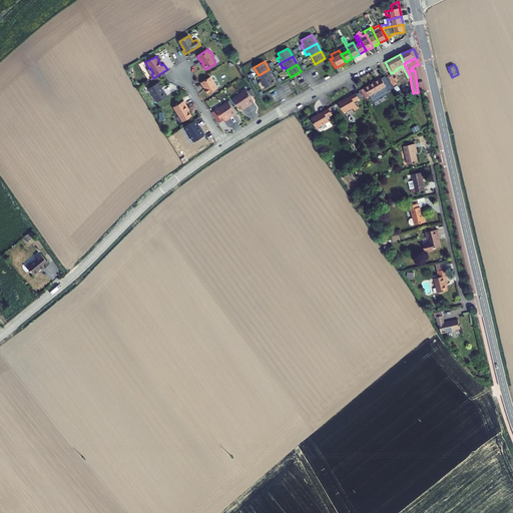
[(269,69),(259,75),(262,81),(272,75),(269,69)]
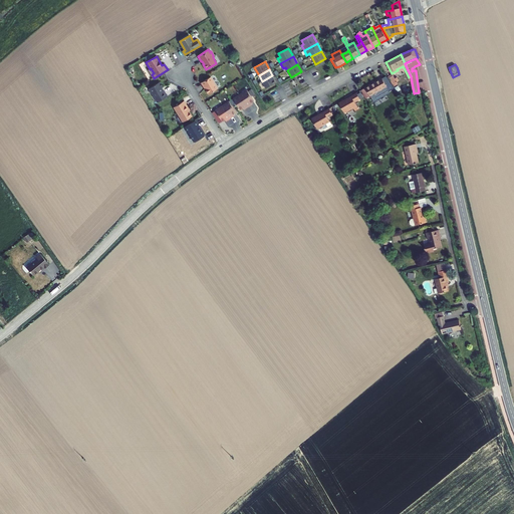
[(388,76),(395,86),(400,83),(394,73),(388,76)]
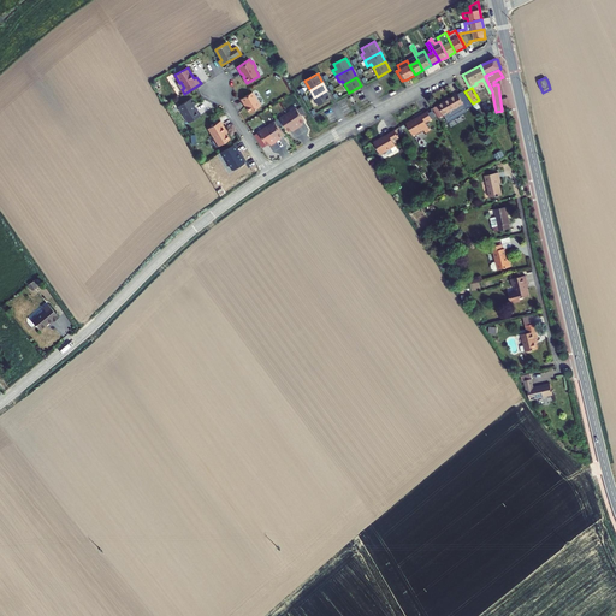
[(326,90),(314,98),(319,106),(332,100),(326,90)]
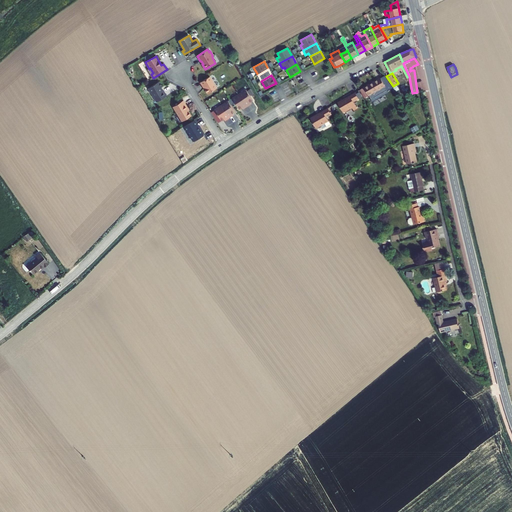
[(210,77),(200,82),(203,86),(208,94),(217,88),(210,77)]
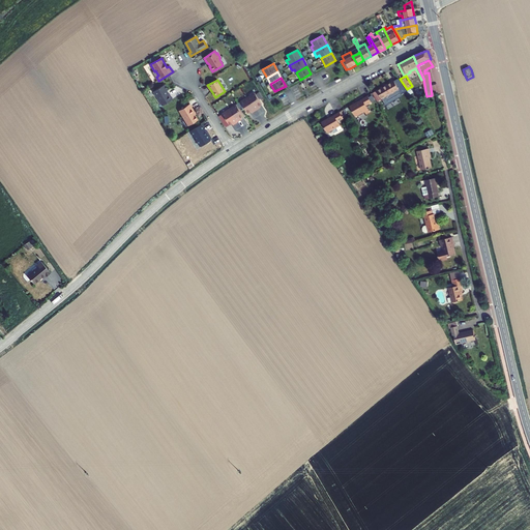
[(393,81),(377,90),(384,102),(401,92),(393,81)]
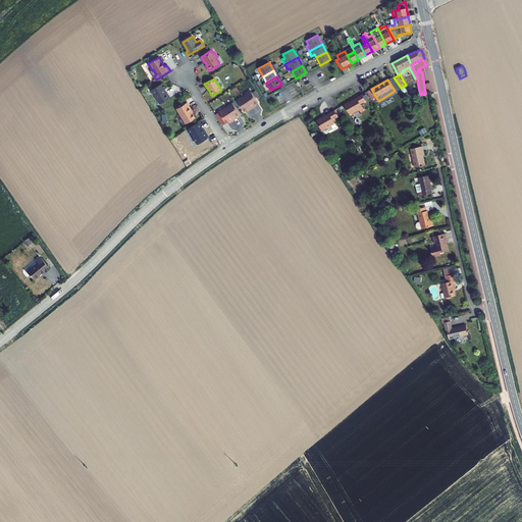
[(162,83),(151,90),(160,104),(170,98),(166,92),(164,90),(165,89),(162,83)]
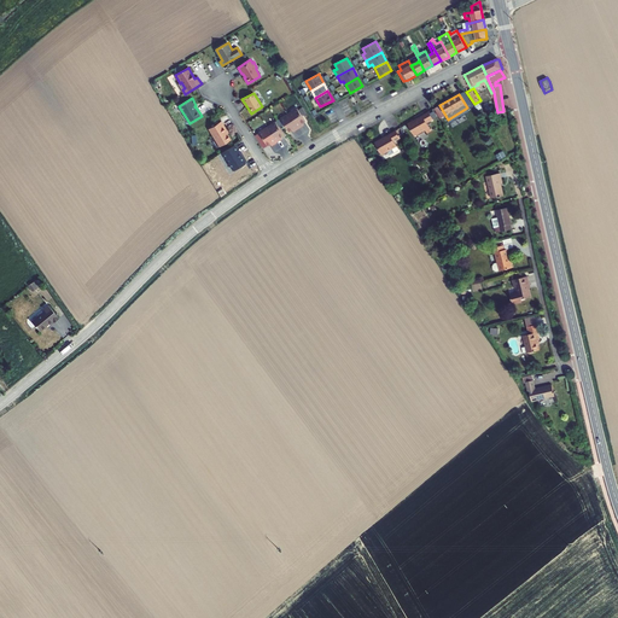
[(477,110),(482,117),(487,114),(485,111),(488,109),(485,105),(482,108),(479,103),(474,105),(477,110)]
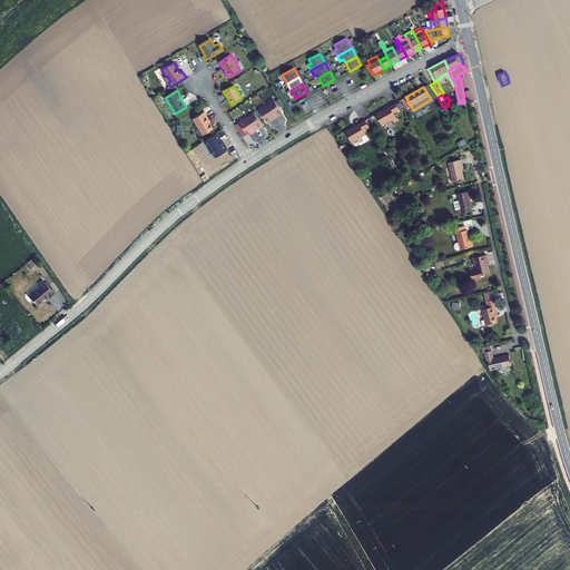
[(411,111),(413,110),(405,97),(403,98),(411,111)]
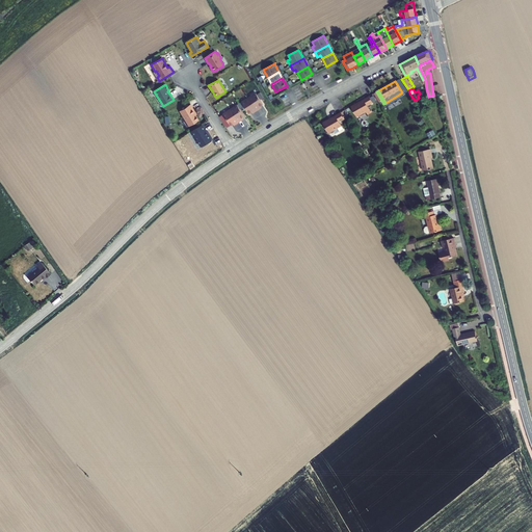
[(256,94),(248,98),(257,110),(261,108),(260,107),(263,105),(256,94)]
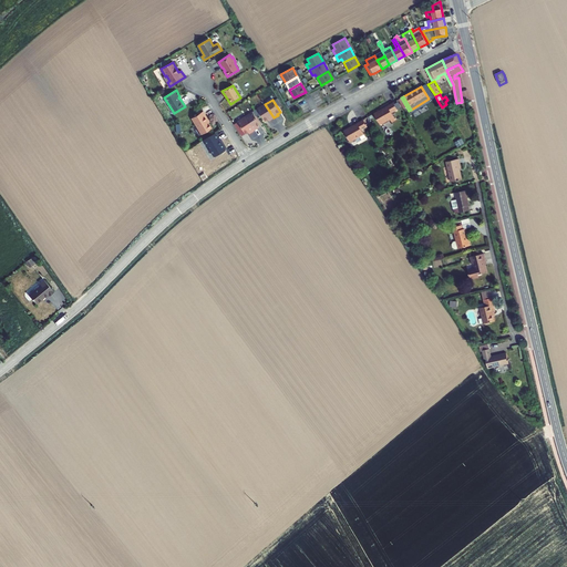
[(393,102),(374,114),(380,125),(390,120),(392,123),(397,121),(392,113),(398,110),(393,102)]
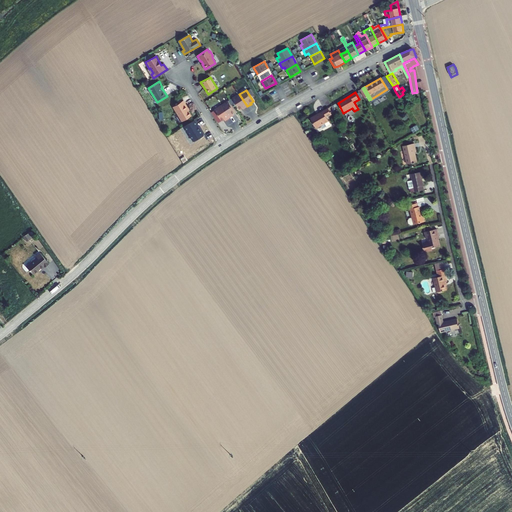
[(239,94),(233,98),(240,109),(243,107),(244,108),(247,106),(239,94)]
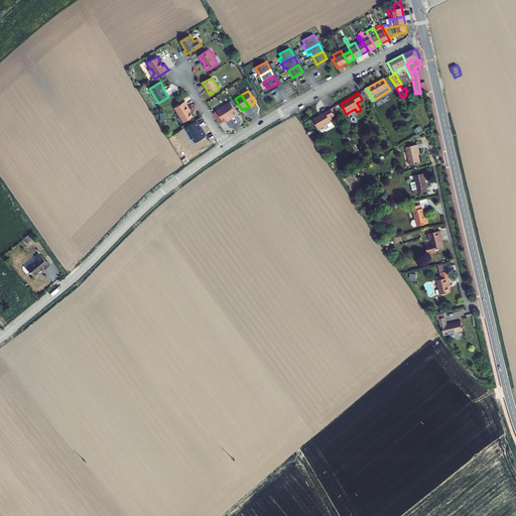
[(187,106),(185,101),(174,108),(183,122),(192,117),(189,112),(186,106),(187,106)]
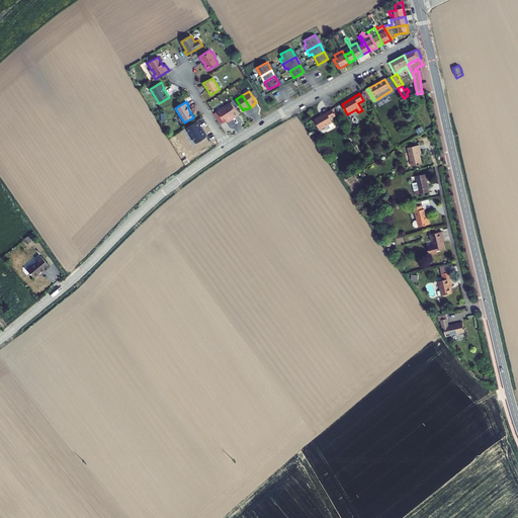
[(231,102),(225,106),(233,119),(236,117),(235,115),(239,113),(231,102)]
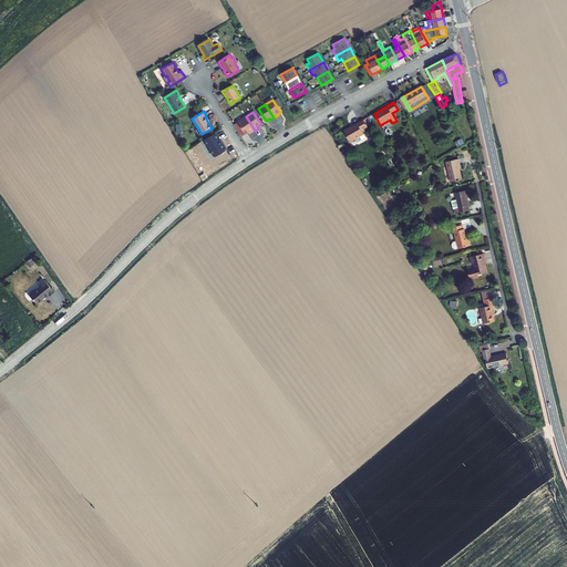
[(238,122),(235,124),(237,129),(240,125),(246,134),(250,132),(251,133),(255,131),(246,116),(238,122)]
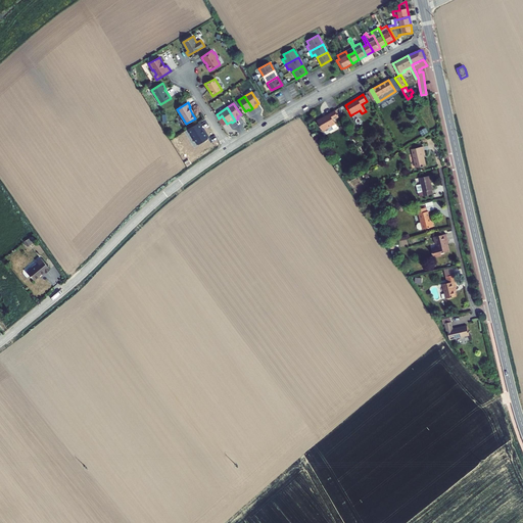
[(335,110),(317,121),(323,131),(328,129),(330,132),(338,127),(332,117),(338,114),(335,110)]
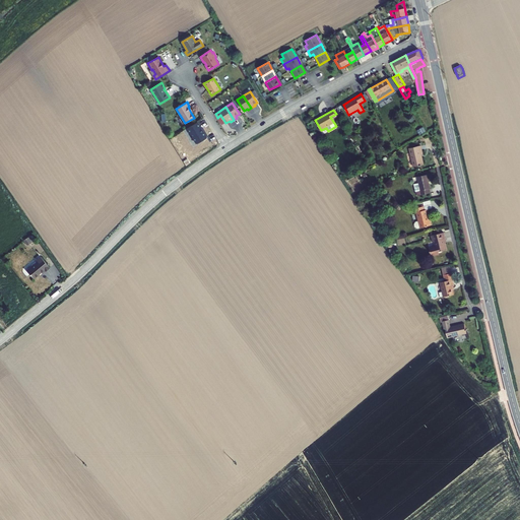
[(187,129),(196,143),(207,137),(198,122),(187,129)]
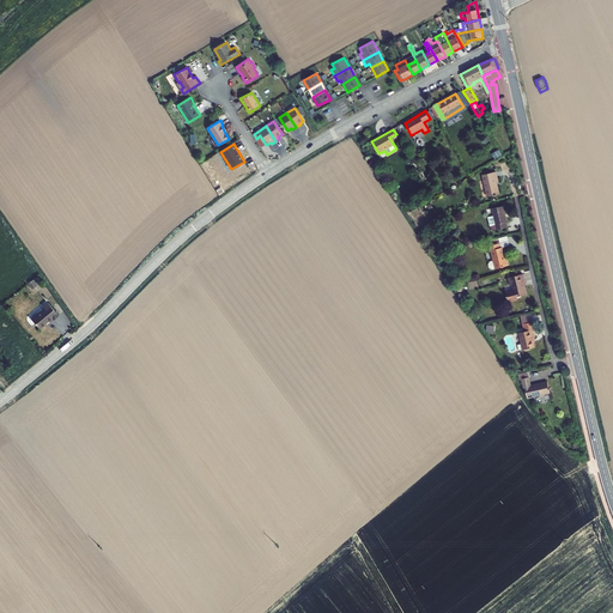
[(499,150),(492,153),(495,159),(503,155),(499,150)]
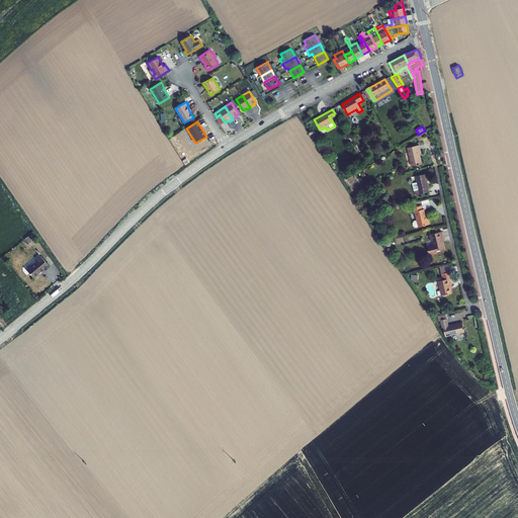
[(421,154),(420,145),(408,148),(412,166),(422,164),(420,154),(421,154)]
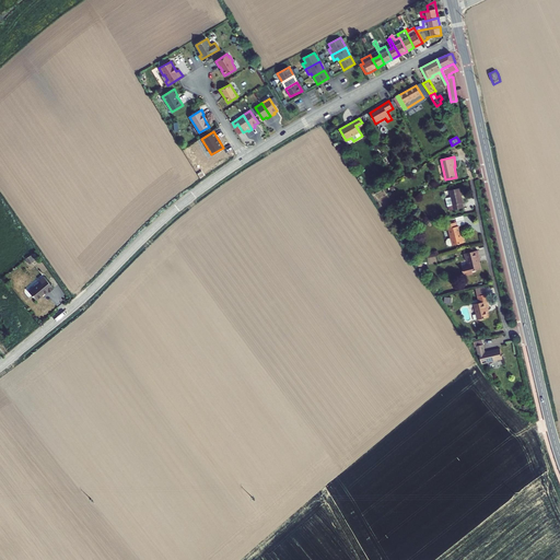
[(464,208),(461,188),(450,190),(451,197),(445,198),(447,207),(448,207),(450,211),(464,208)]
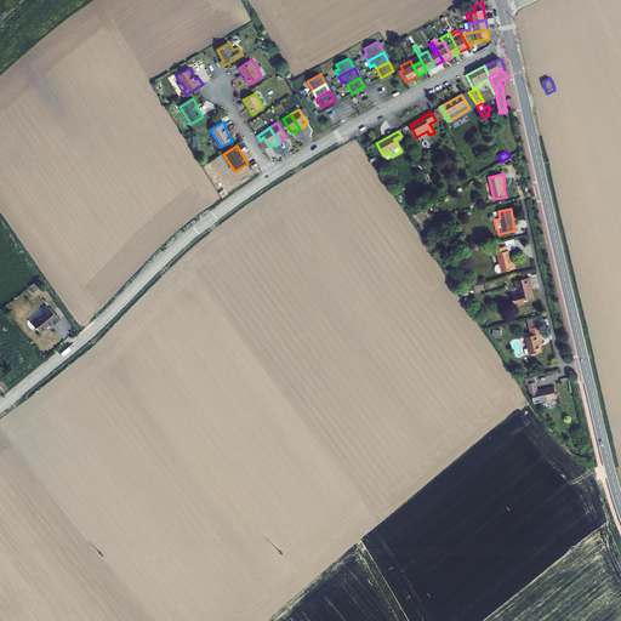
[(508,251),(506,246),(495,249),(500,265),(496,266),(495,268),(495,272),(499,274),(502,273),(516,269),(513,262),(510,250),(508,251)]
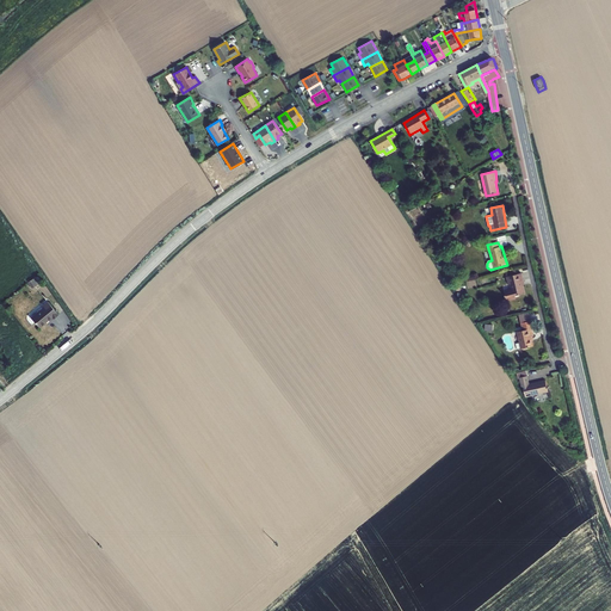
[(512,276),(507,277),(508,284),(511,284),(512,288),(507,289),(505,291),(506,297),(510,298),(514,297),(514,296),(524,294),(522,282),(524,281),(522,273),(517,275),(516,270),(511,271),(512,276)]
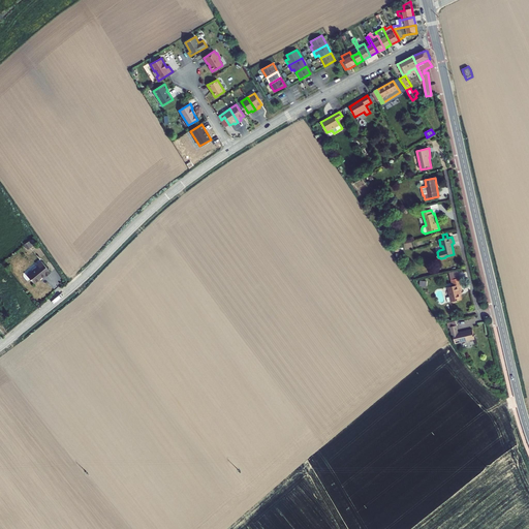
[(28,275),(34,283),(45,274),(47,276),(51,273),(41,261),(37,265),(39,266),(28,275)]
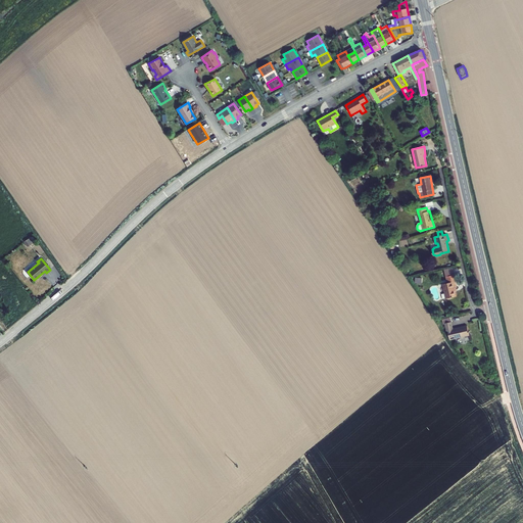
[(447,283),(443,284),(445,293),(446,298),(447,298),(448,299),(452,298),(452,297),(457,296),(455,288),(457,288),(456,281),(454,275),(446,276),(447,283)]
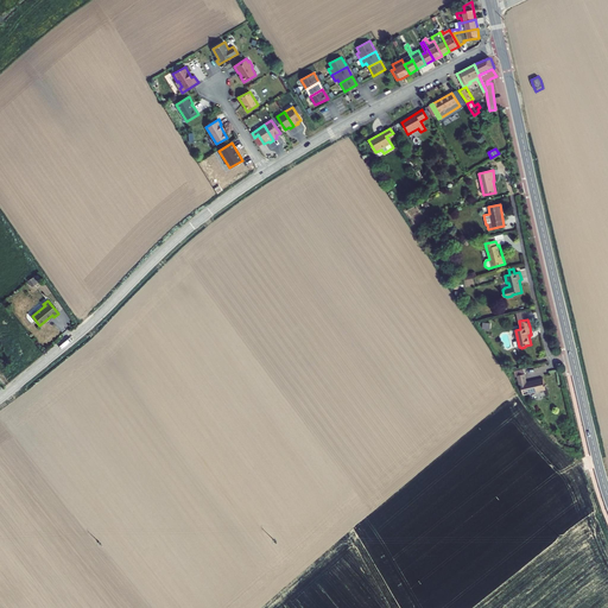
[(545,390),(543,378),(527,382),(525,374),(518,375),(519,385),(521,384),(524,394),(545,390)]
